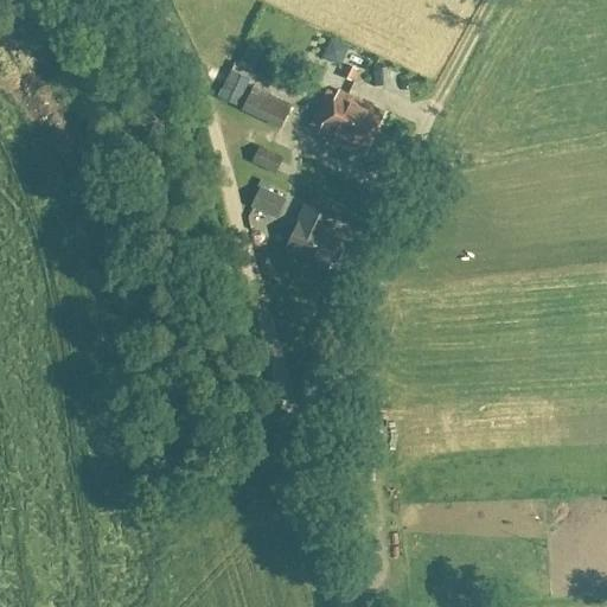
[(359,71),(349,65),(342,77),(353,83),(359,71)]
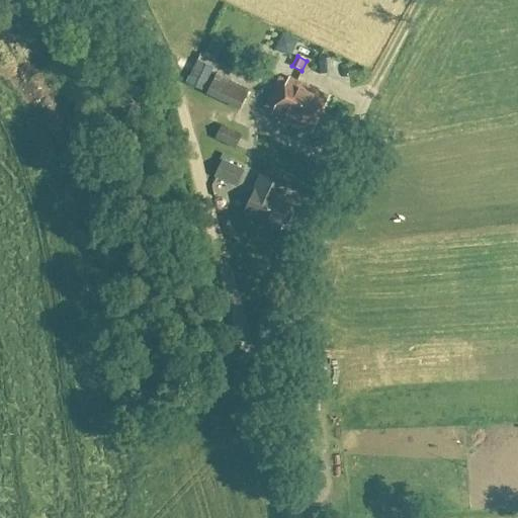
[(203,92),(214,68),(197,60),(186,83),(203,92)]
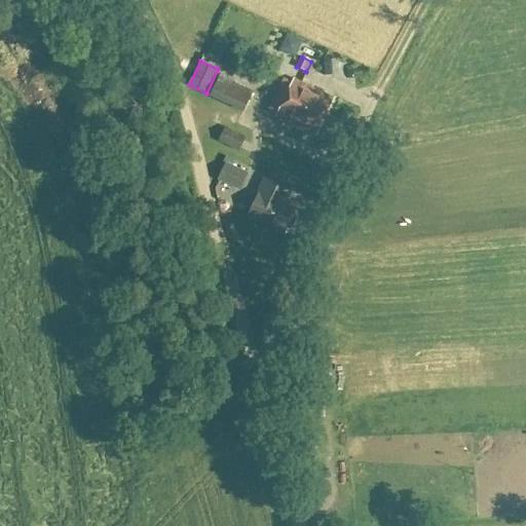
[(220,75),(212,97),(245,112),(254,91),(220,75)]
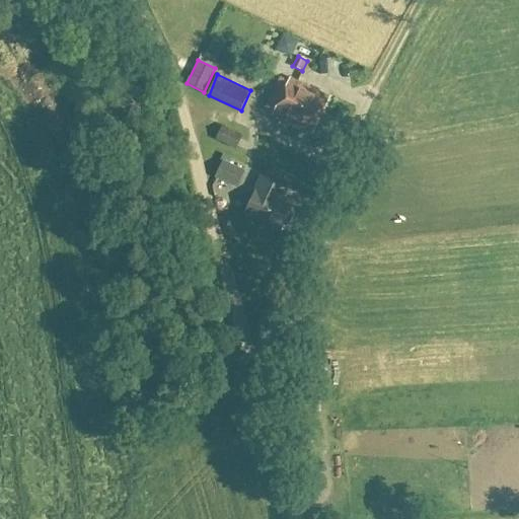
[(289,78),(272,115),(313,134),(330,96),(289,78)]
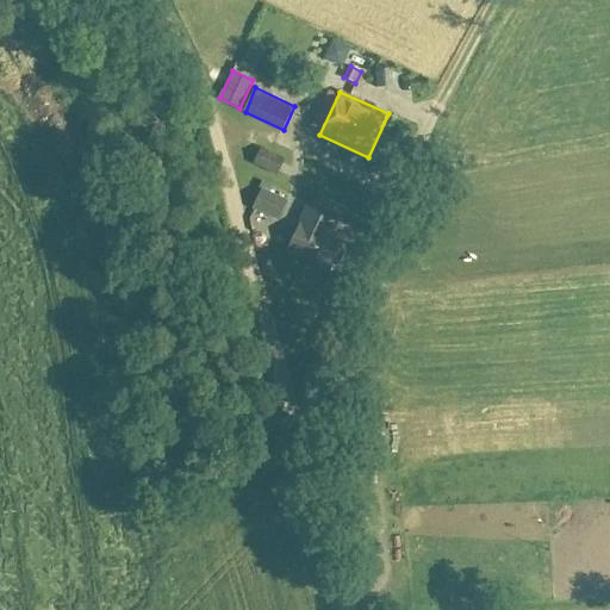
[(285,159),(261,147),(254,163),(278,176),(285,159)]
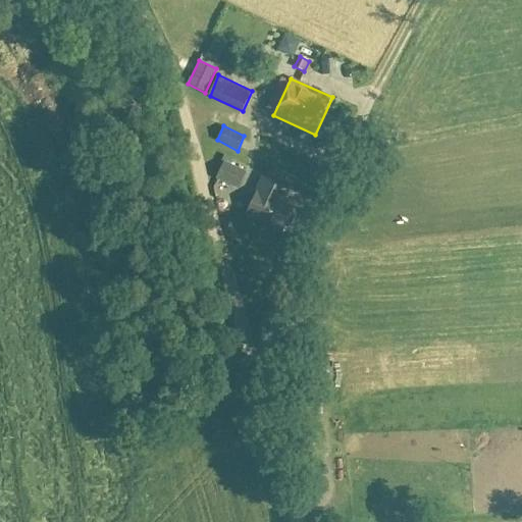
[(246,172),(230,165),(233,159),(224,155),(221,162),(222,163),(215,179),(239,190),(246,172)]
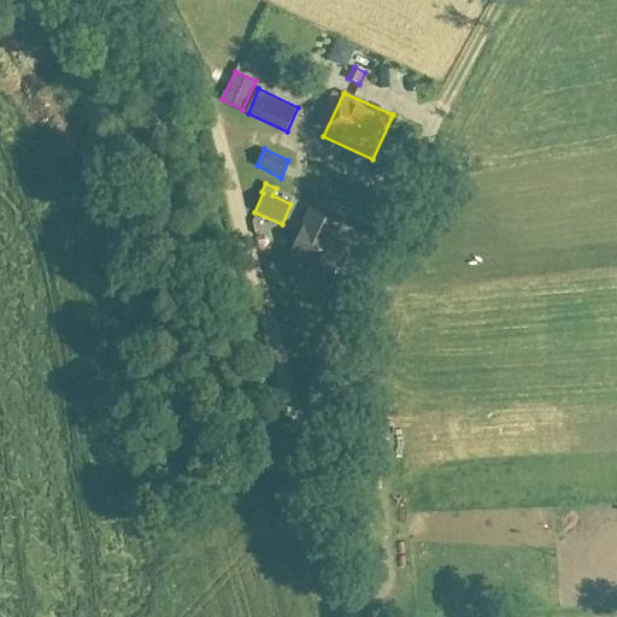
[(334,274),(336,268),(340,269),(342,268),(348,256),(346,253),(344,252),(346,247),(333,241),(340,224),(310,210),(303,225),(304,225),(291,254),(334,274)]
